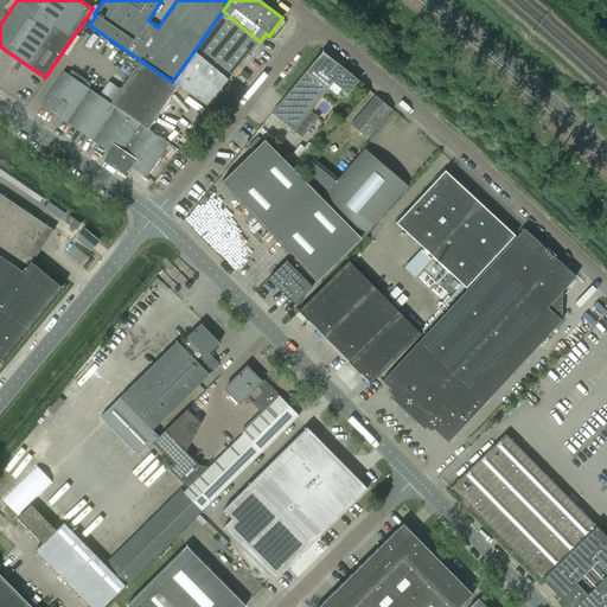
[(172,83),(177,85),(206,106),(228,80),(260,42),(223,11),(172,82),(172,83)]
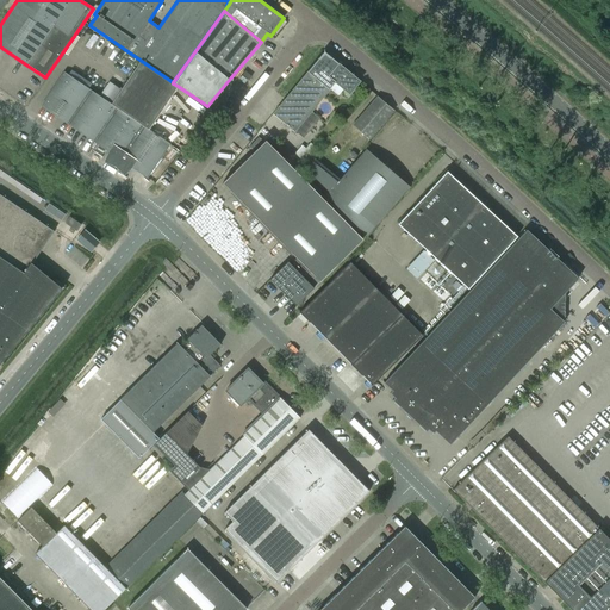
[(307,72),(273,114),(294,131),(304,138),(319,118),(311,112),(335,82),(328,75),(338,63),(334,60),(324,51),(307,72)]
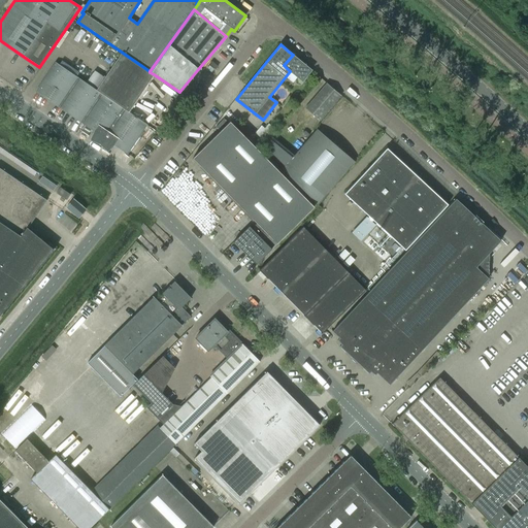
[(129,112),(154,74),(150,72),(150,71),(122,53),(104,78),(96,91),(101,94),(129,112)]
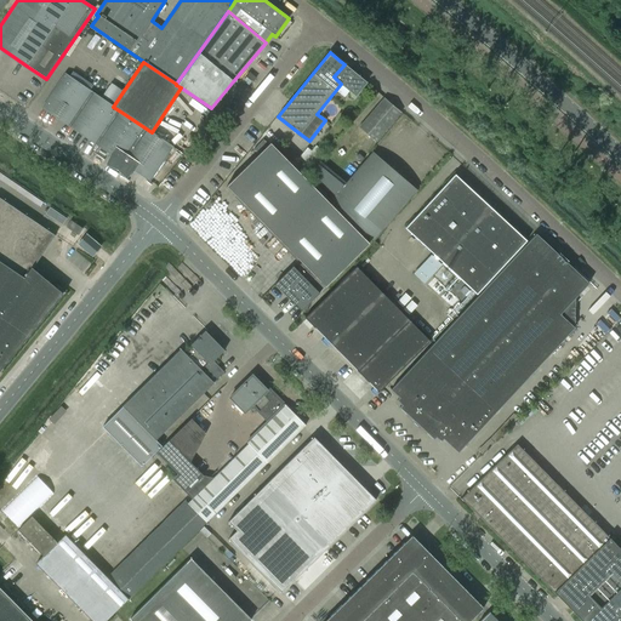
[(345,64),(334,77),(341,84),(355,96),(366,83),(345,64)]
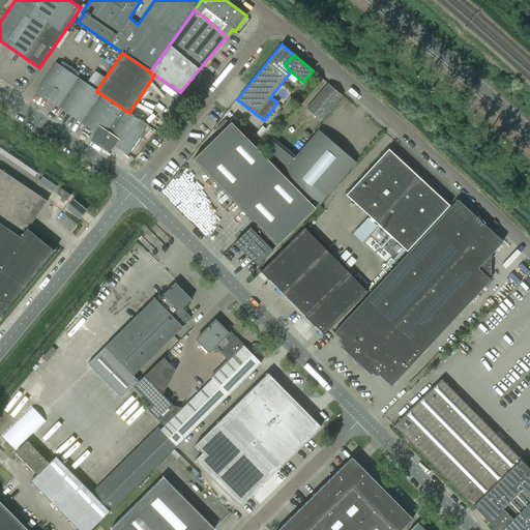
[(36,92),(59,108),(79,79),(56,63),(36,92)]
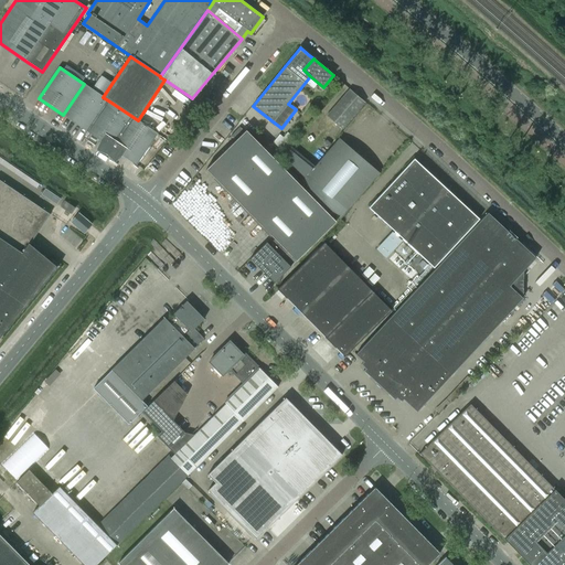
[(91,88),(100,94),(107,83),(98,76),(91,88)]
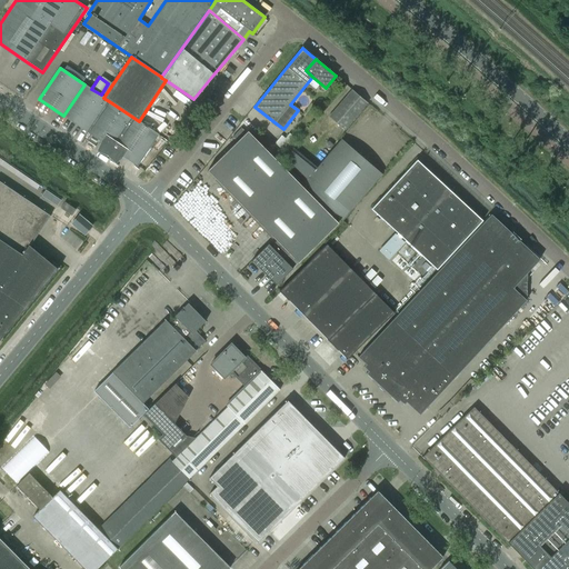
[(103,98),(92,90),(85,85),(63,116),(88,132),(109,101),(103,98)]
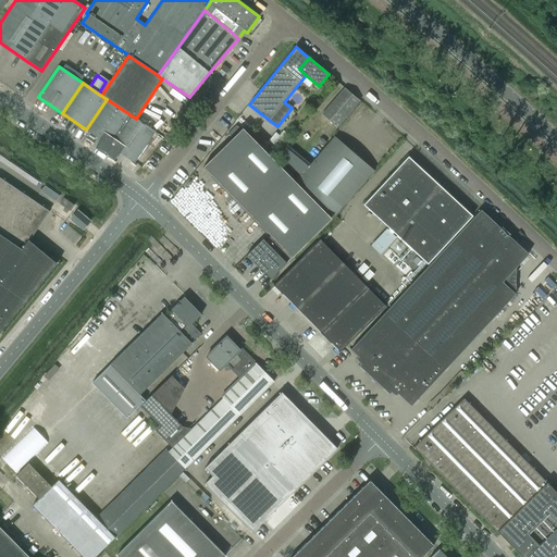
[(336,127),(359,100),(345,88),(322,114),(336,127)]
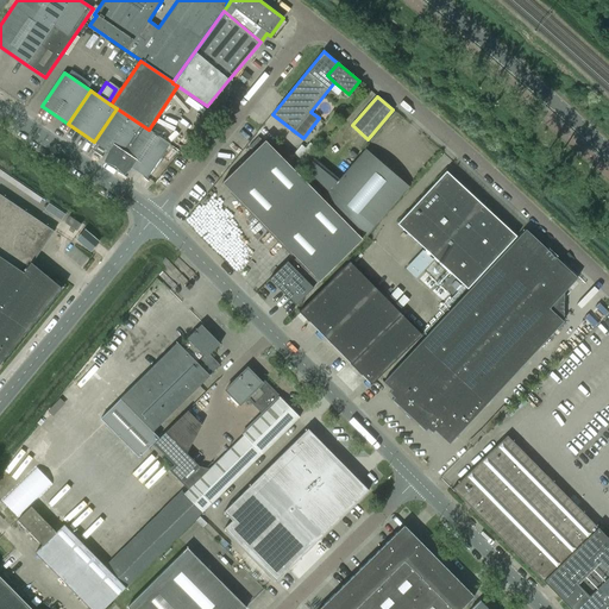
[(149,130),(117,108),(94,142),(108,151),(105,162),(114,165),(115,167),(124,174),(131,167),(146,177),(169,144),(149,130)]
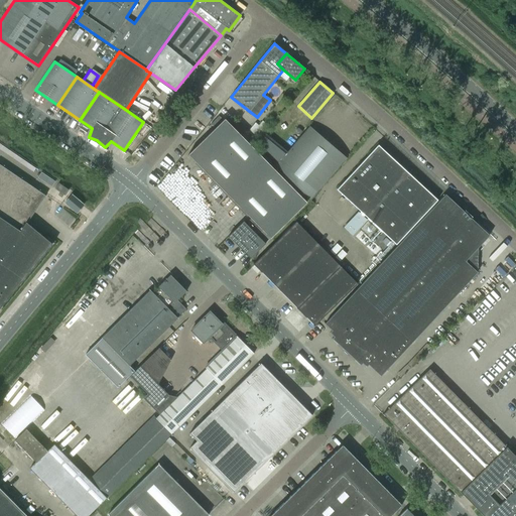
[(188,155),(251,219),(246,224),(243,222),(229,236),(250,258),(265,244),(263,241),(268,236),(270,238),(306,203),(225,119),(188,155)]
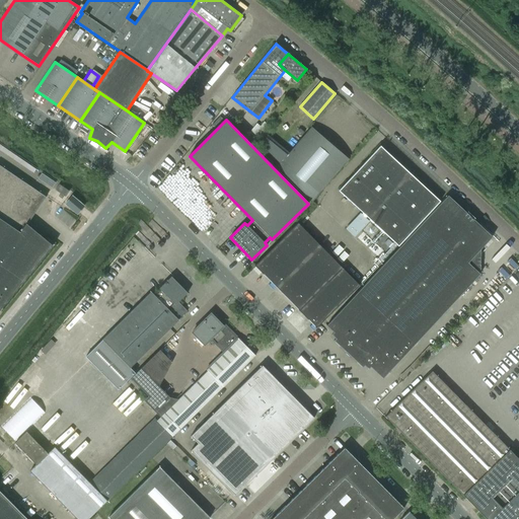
[(312,202),(349,159),(311,127),(287,155),(280,164),(278,166),(312,202)]
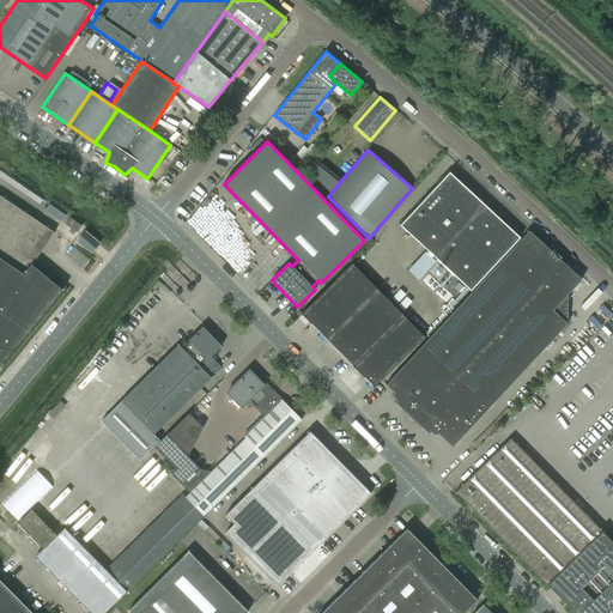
[(304,173),(331,194),(339,183),(313,162),(305,170),(304,173)]
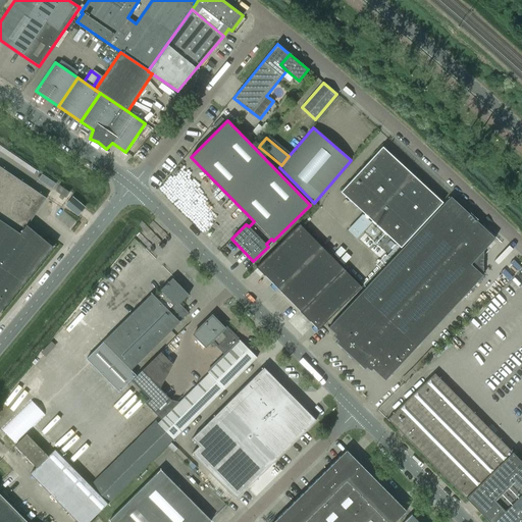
[(442,203),(382,147),(341,192),(401,248),(442,203)]
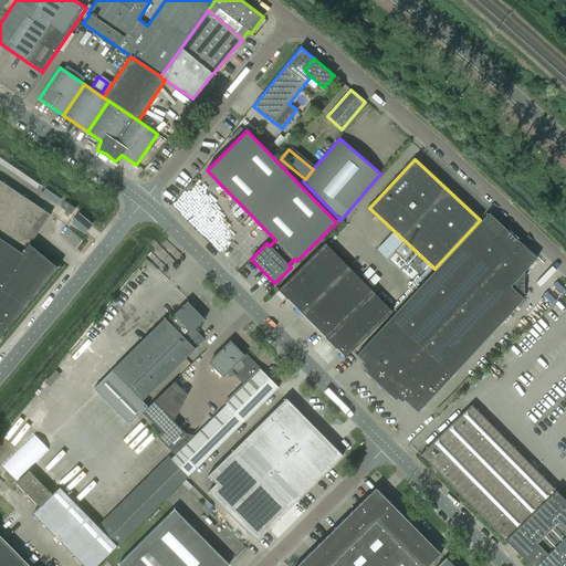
[(0,180),(0,337),(58,269),(30,244),(50,215),(0,180)]
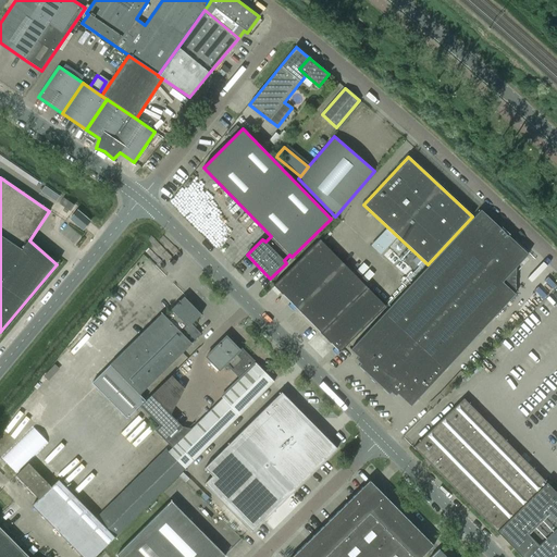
[(59,203),(70,211),(74,205),(63,198),(59,203)]
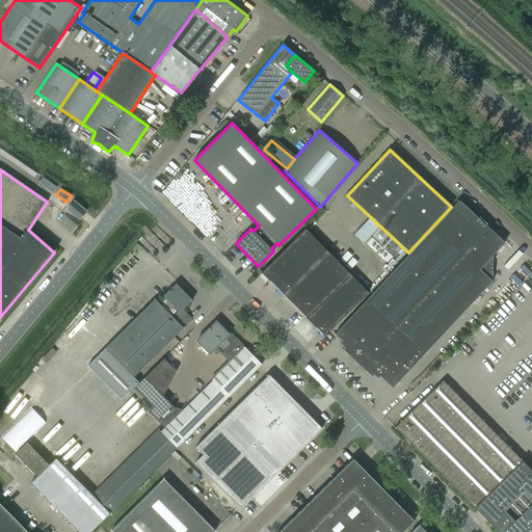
[(79,219),(85,212),(87,211),(74,200),(67,209),(79,219)]
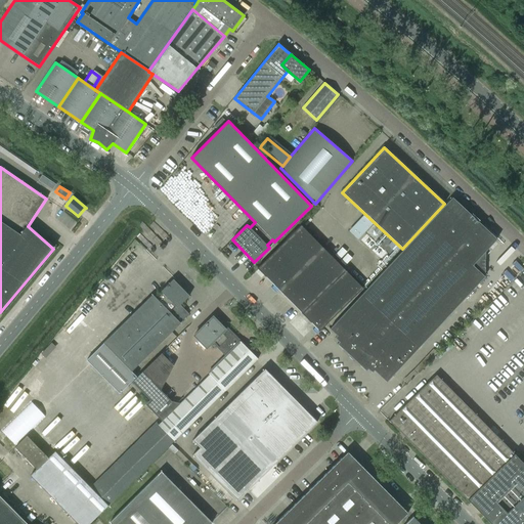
[(386,382),(392,376),(485,276),(473,265),(497,239),(452,198),(330,329),(337,336),(335,338),(339,342),(337,344),(365,372),(367,369),(373,373),(374,370),(386,382)]
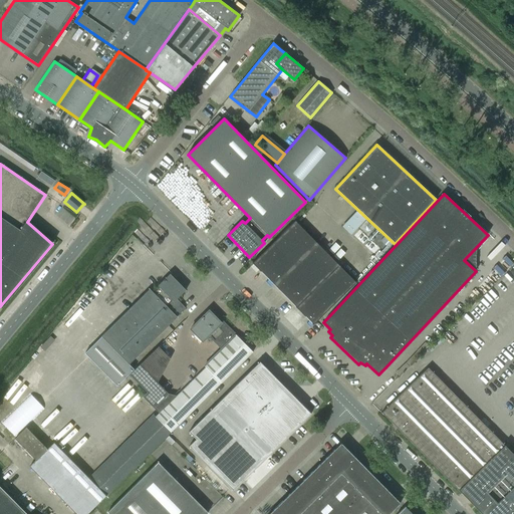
[(295,221),(252,263),(296,307),(339,265),(295,221)]
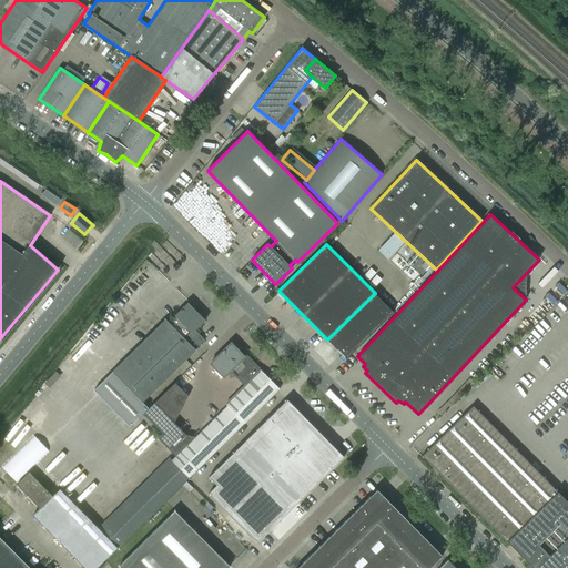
[(375,293),(327,340),(346,359),(393,313),(375,293)]
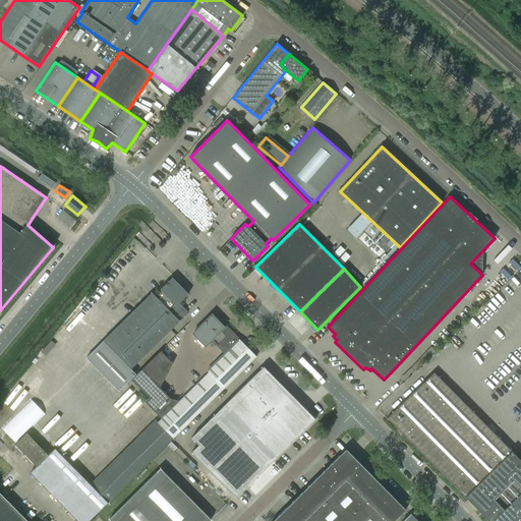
[(103,341),(85,358),(118,392),(136,373),(130,368),(178,322),(182,317),(188,312),(179,303),(188,294),(172,278),(160,289),(162,291),(155,297),(152,293),(103,341)]
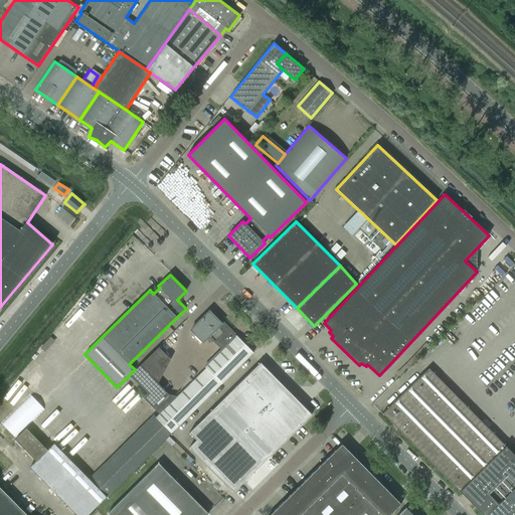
[(209,336),(222,349),(236,336),(222,322),(220,323),(209,311),(190,330),(203,342),(209,336)]
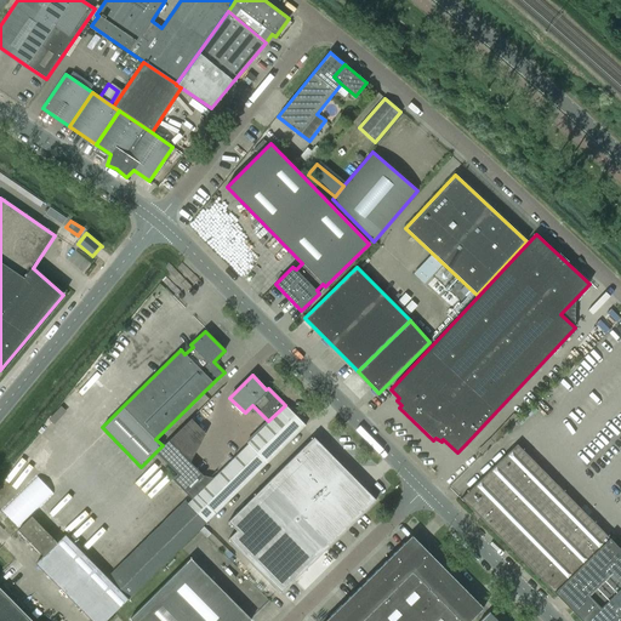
[(285,405),(268,421),(246,443),(248,444),(212,479),(197,495),(192,500),(211,520),(306,427),(285,405)]
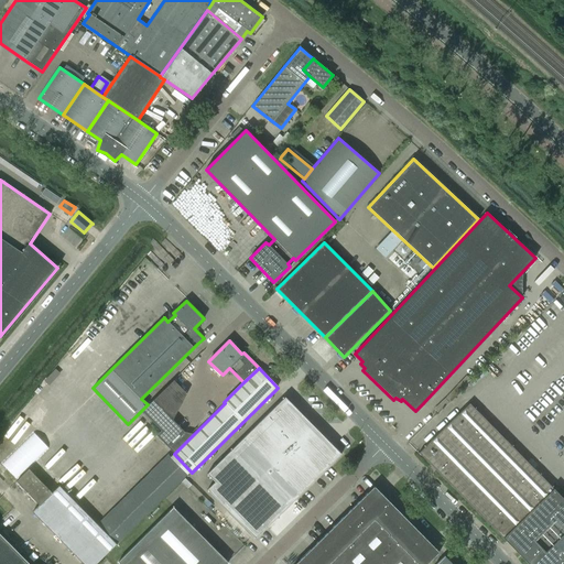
[(284,397),(207,474),(215,483),(207,490),(256,539),(334,462),(340,454),(284,397)]
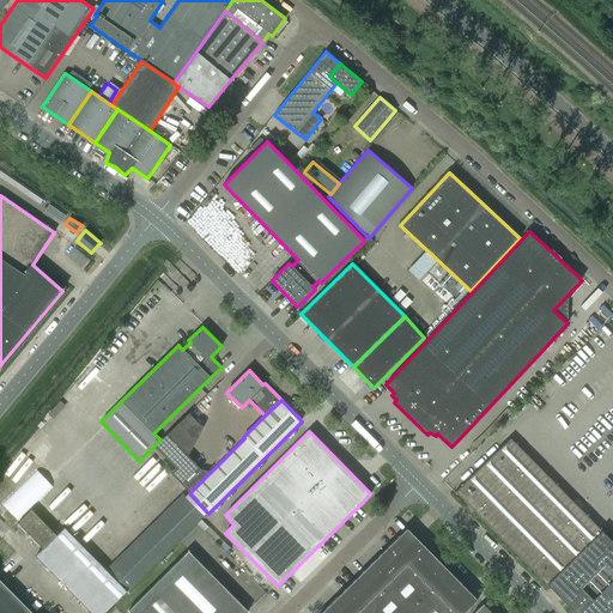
[(547,586),(560,599),(565,604),(574,612),(612,612),(612,542),(602,532),(510,438),(455,492),(546,586),(547,586)]
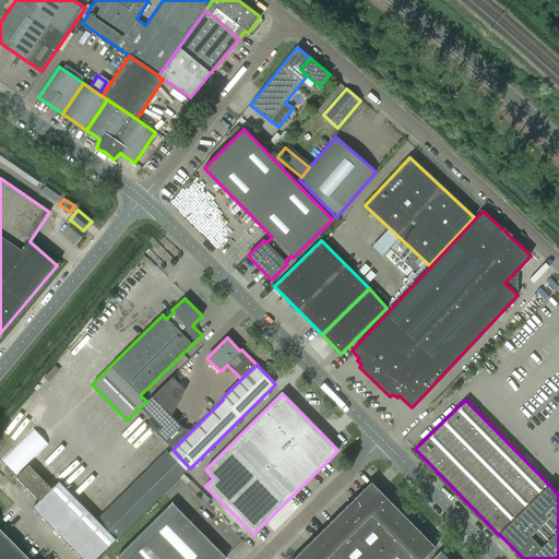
[(173,450),(171,451),(168,454),(162,461),(180,478),(190,468),(173,450)]
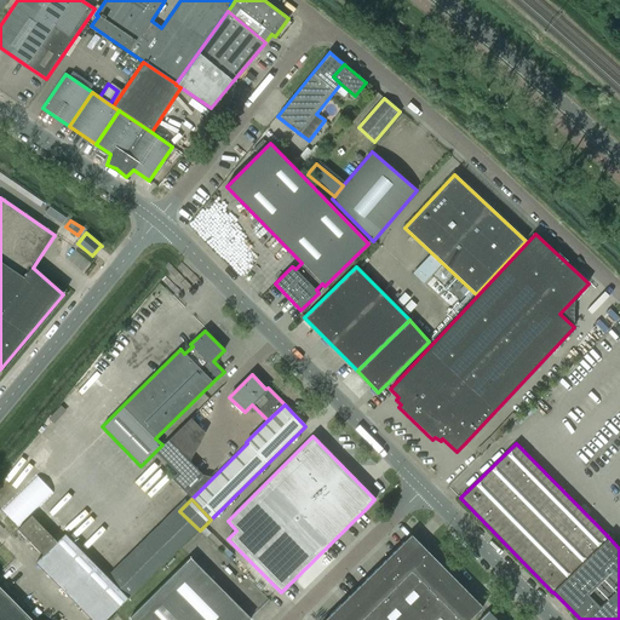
[(107,577),(128,598),(200,530),(179,511),(187,504),(183,500),(107,577)]
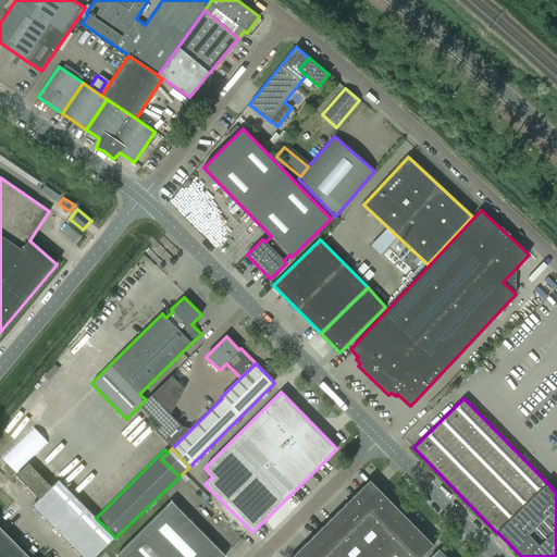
[(82,556),(95,556),(115,537),(96,518),(59,480),(51,486),(28,463),(16,475),(39,498),(32,506),(82,556)]
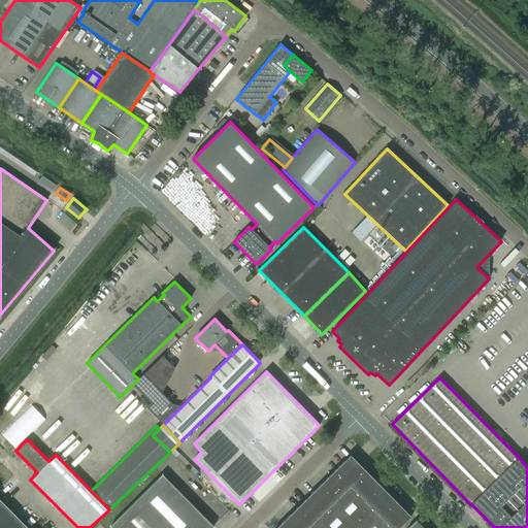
[(350,456),(275,527),(399,527),(410,517),(350,456)]
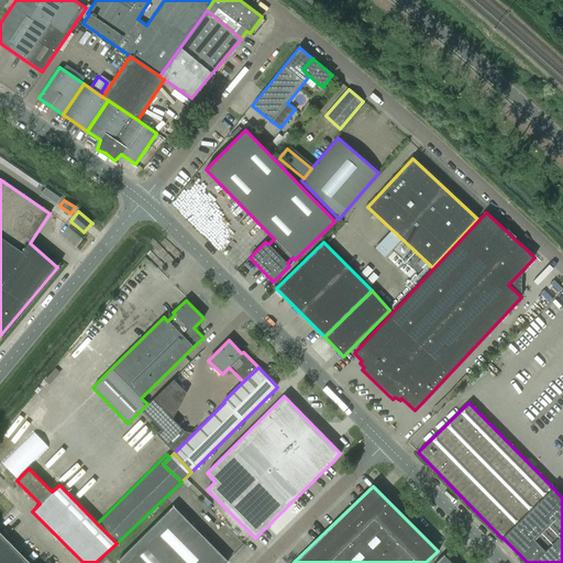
[(117,561),(119,562),(225,562),(228,562),(173,506),(117,561)]
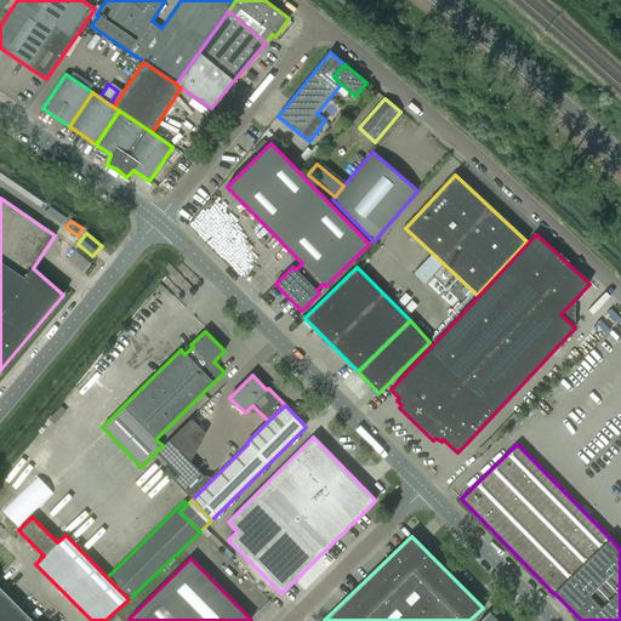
[(11,574),(0,584),(0,585),(5,590),(16,579),(11,574)]
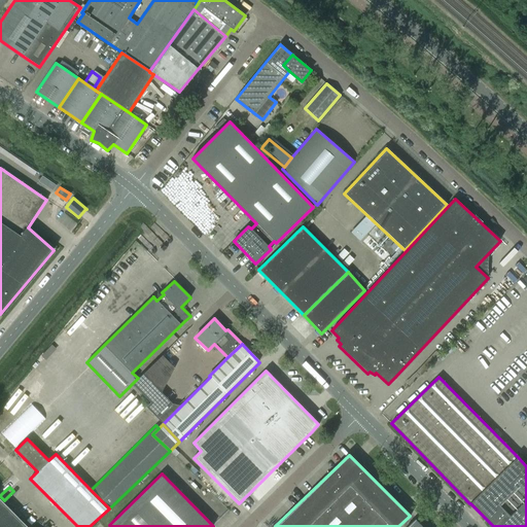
[(27,526),(0,499),(0,526),(27,526)]
